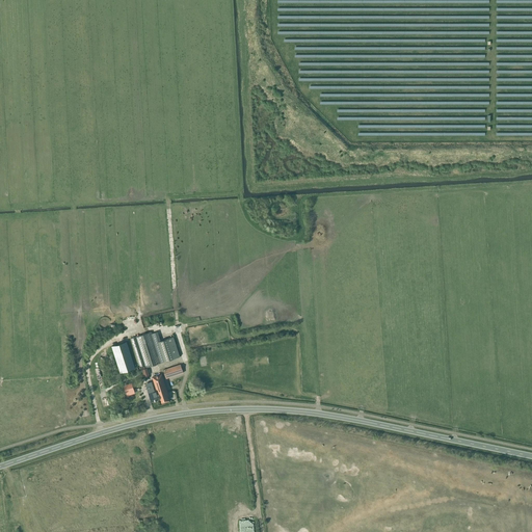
[(135,337),(131,338),(140,366),(144,365),(145,368),(160,363),(175,357),(179,356),(173,337),(167,338),(160,341),(157,331),(151,334),(151,331),(135,337)]
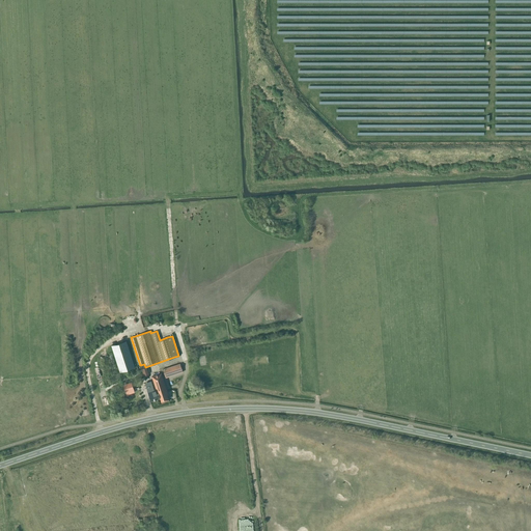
[(127,340),(111,345),(119,372),(135,367),(127,340)]
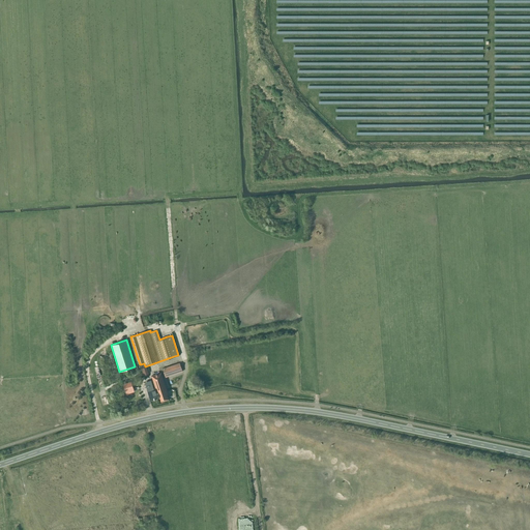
[(176,364),(163,369),(165,375),(181,370),(179,363),(176,364)]
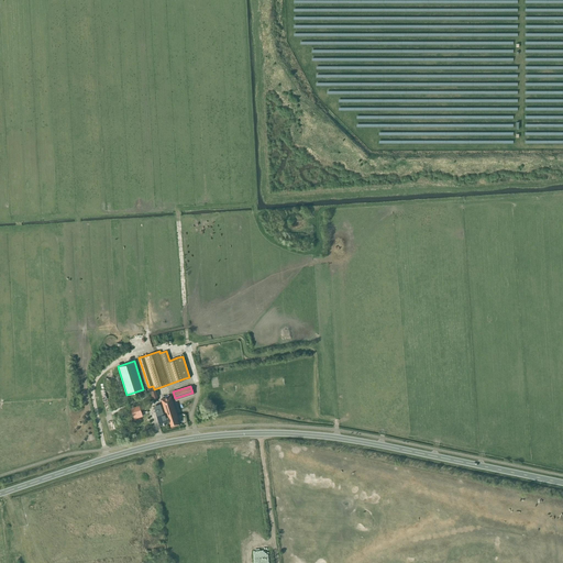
[(159,404),(154,406),(156,415),(161,424),(168,422),(170,427),(179,423),(177,419),(178,419),(170,397),(161,400),(165,411),(163,412),(159,404)]
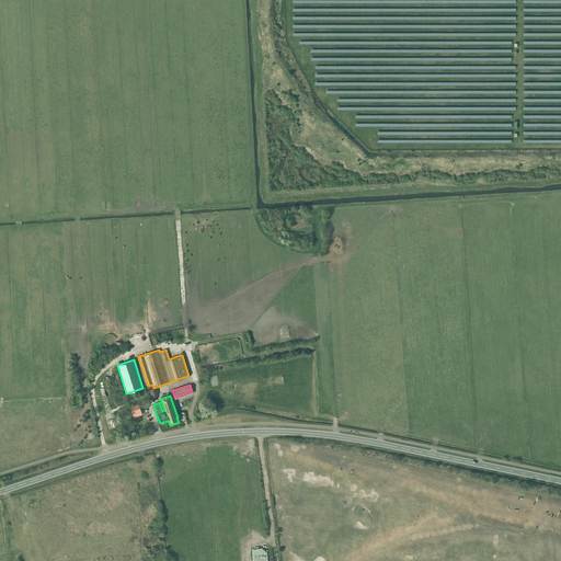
[(138,403),(130,407),(133,413),(141,411),(138,403)]
